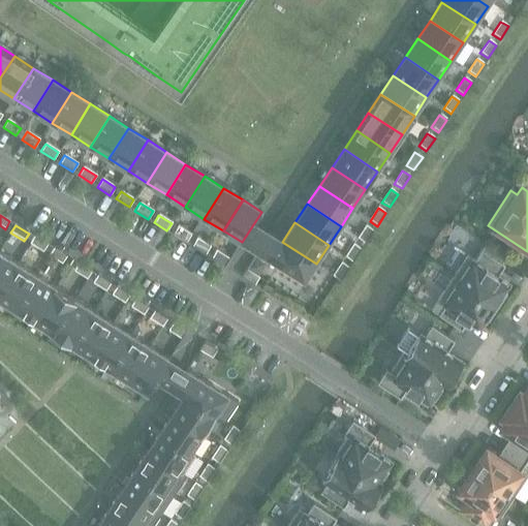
[(173,235),(186,243),(190,235),(178,226),(173,235)]
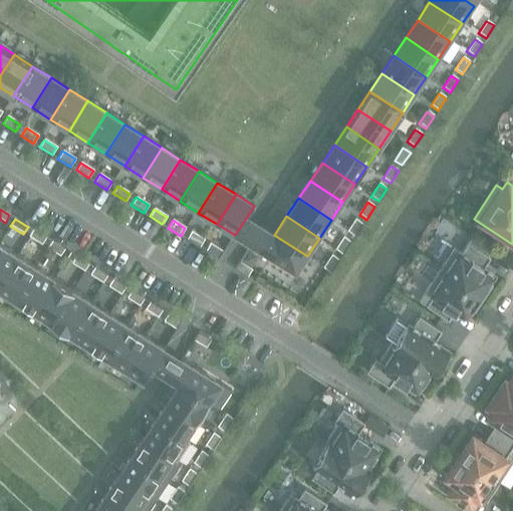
[(354,238),(362,225),(355,220),(347,233),(354,238)]
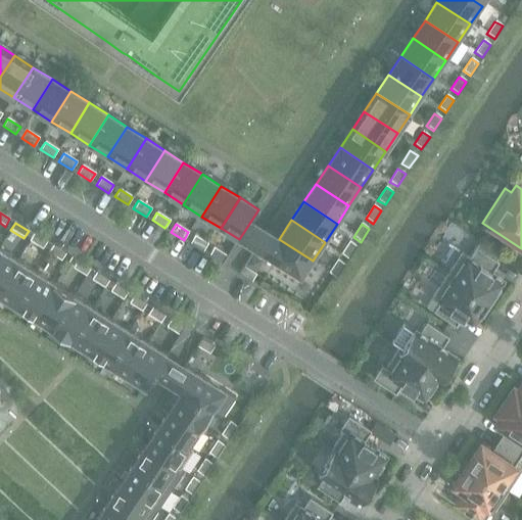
[(254,249),(255,249),(300,278),(313,261),(279,239),(266,231),(254,249)]
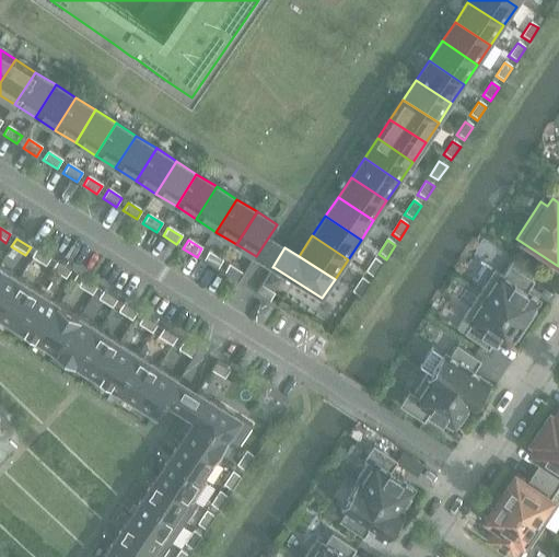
[(45,268),(50,259),(36,251),(32,259),(45,268)]
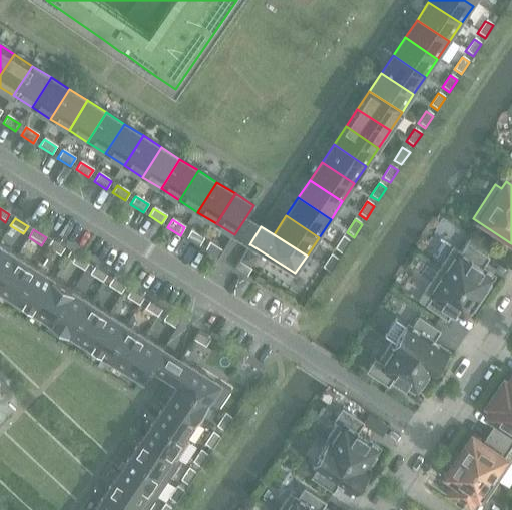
[(185,238),(198,246),(202,239),(190,231),(185,238)]
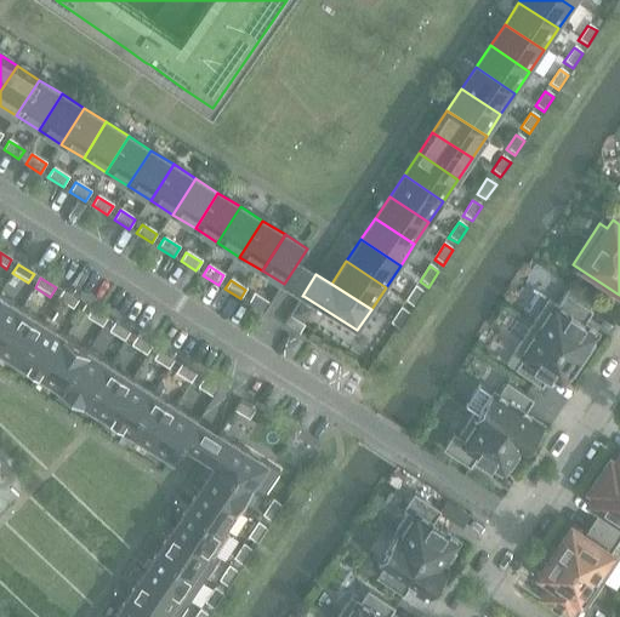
[(414,309),(424,293),(415,287),(405,303),(414,309)]
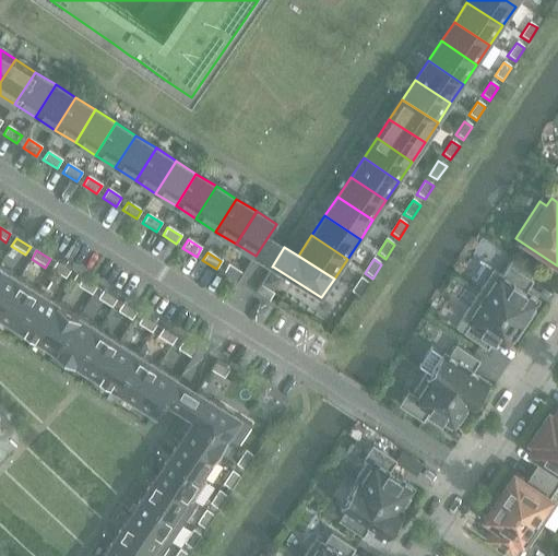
[(57,263),(51,271),(66,280),(70,272),(57,263)]
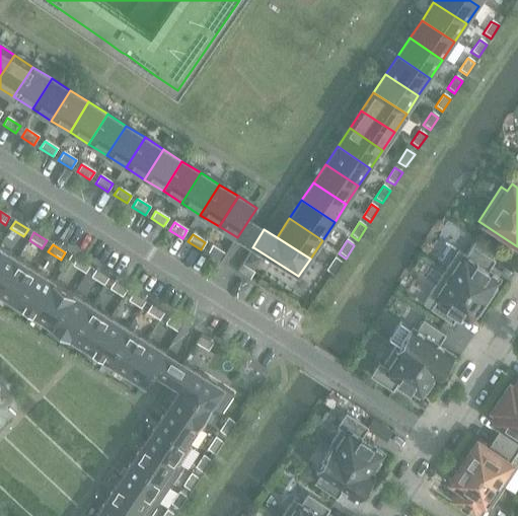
[(208,254),(220,263),(225,254),(212,246),(208,254)]
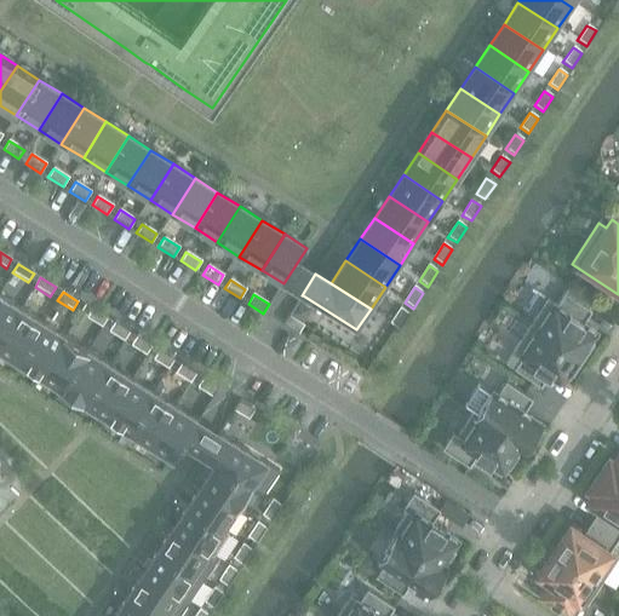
[(554,308),(548,303),(532,327),(584,362),(594,346),(589,343),(595,334),(583,326),(591,312),(565,294),(556,308),(554,306),(554,308)]
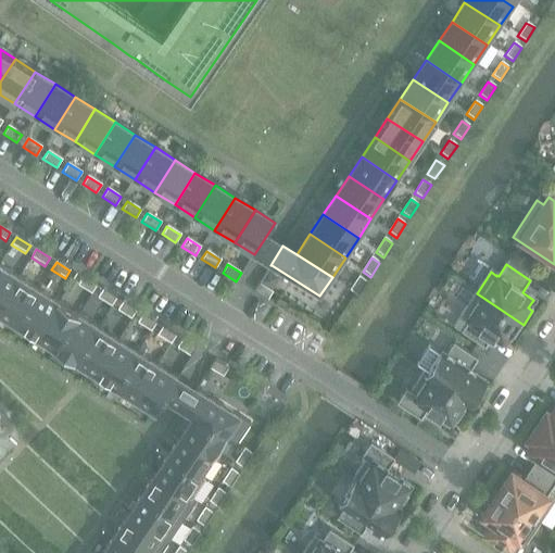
[(0,305),(17,278),(0,266),(0,305)]
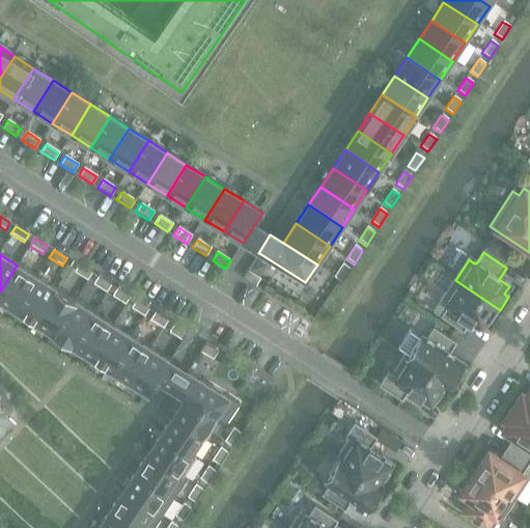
[(0,302),(15,311),(36,277),(17,266),(0,292),(0,302)]
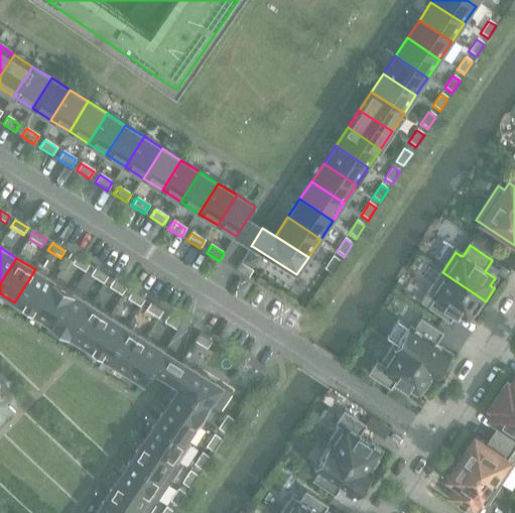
[(90,266),(77,258),(72,265),(85,273),(90,266)]
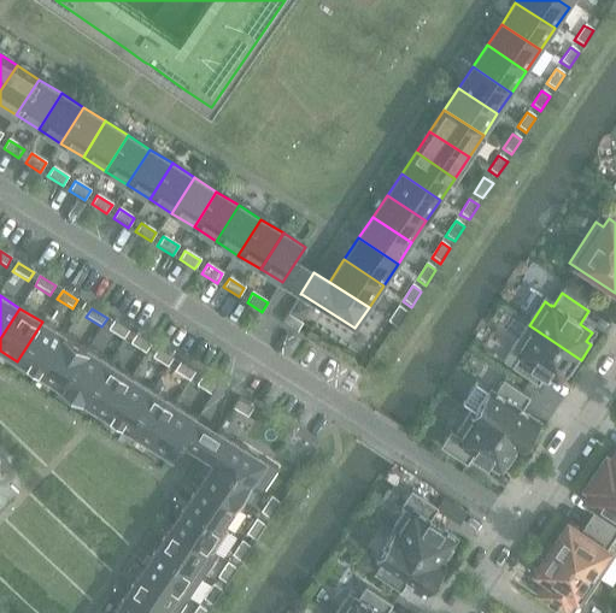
[(408,313),(398,308),(388,323),(397,329),(408,313)]
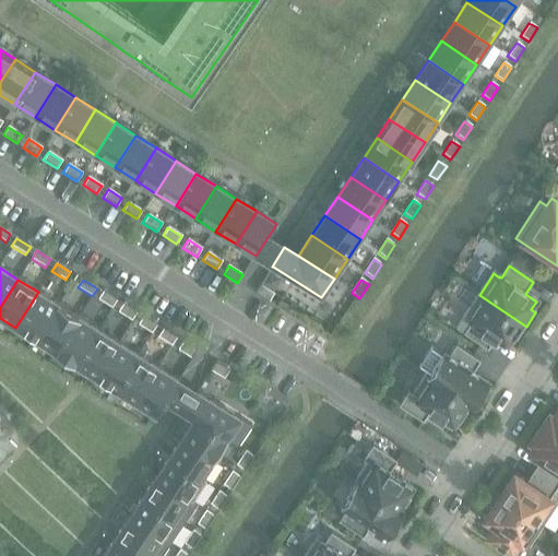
[(269,303),(274,294),(261,286),(256,294),(269,303)]
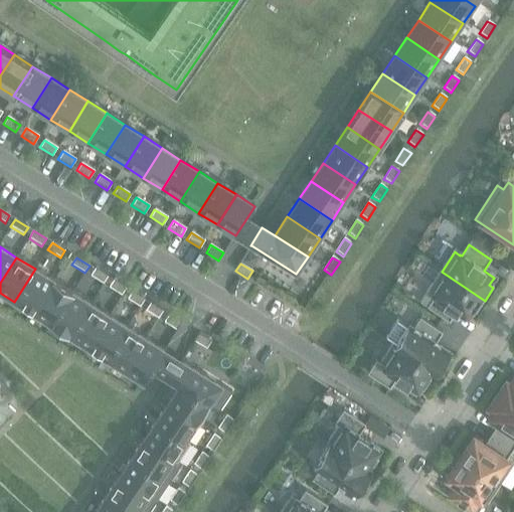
[(14,302),(33,314),(53,281),(35,269),(14,302)]
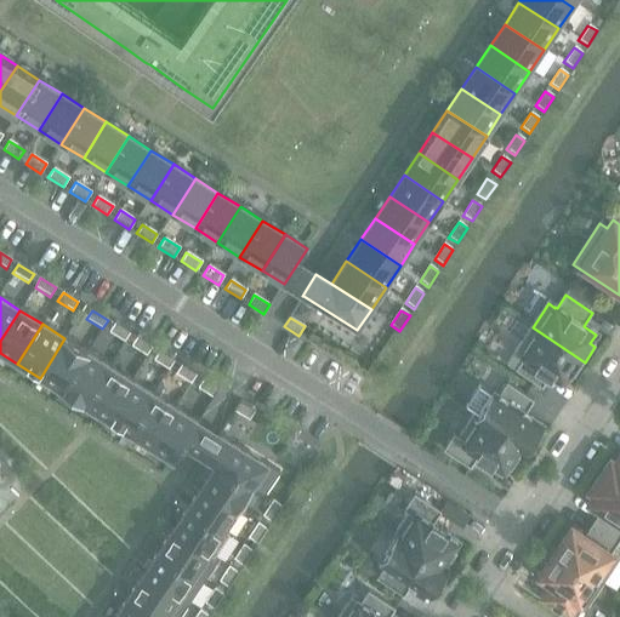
[(114,325),(109,333),(124,343),(130,335),(114,325)]
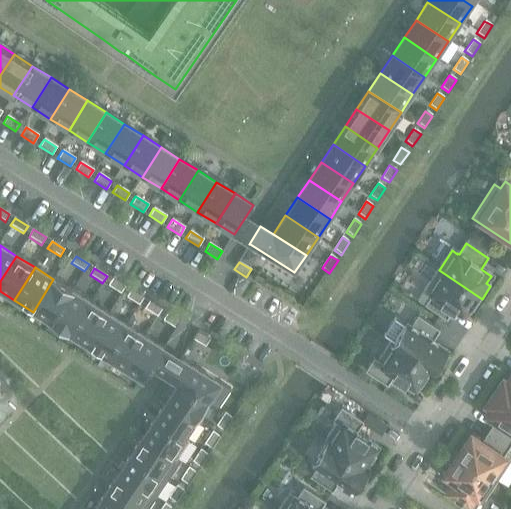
[(469,309),(473,312),(482,299),(439,270),(418,301),(425,306),(424,306),(446,320),(454,309),(464,316),(469,309)]
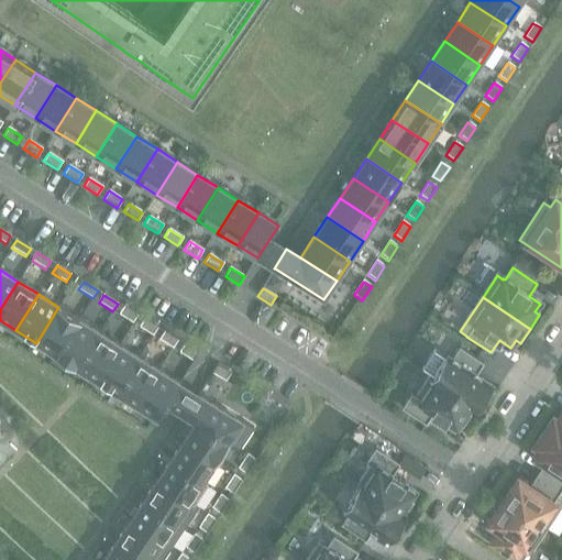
[(36,343),(56,355),(79,320),(58,307),(36,343)]
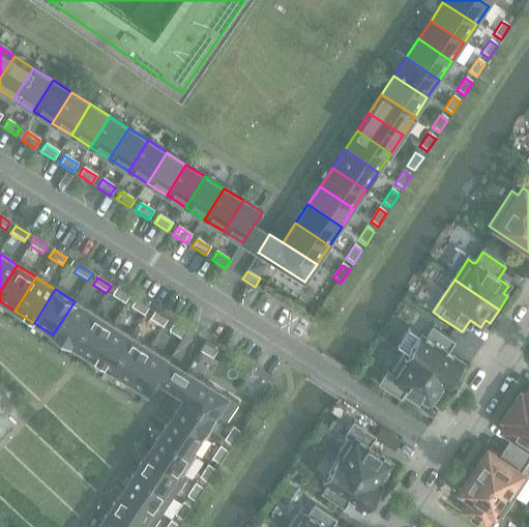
[(129,297),(117,289),(112,297),(125,305),(129,297)]
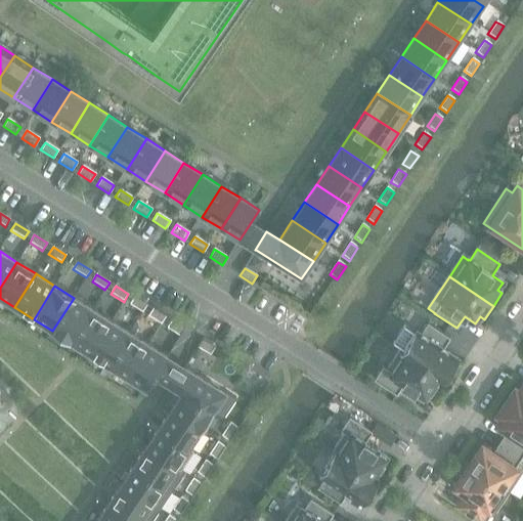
[(52,331),(71,343),(92,309),(74,298),(52,331)]
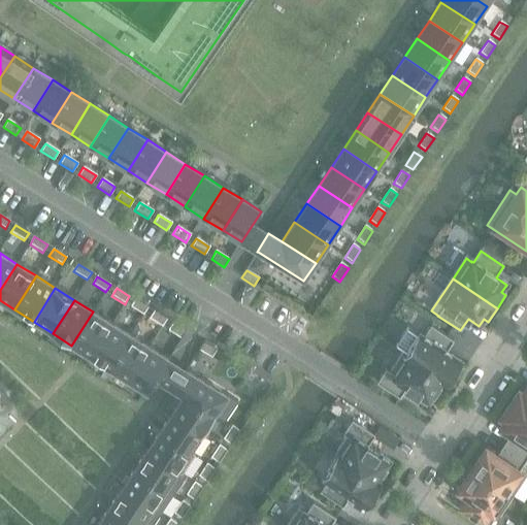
[(149,308),(135,300),(130,307),(143,316),(149,308)]
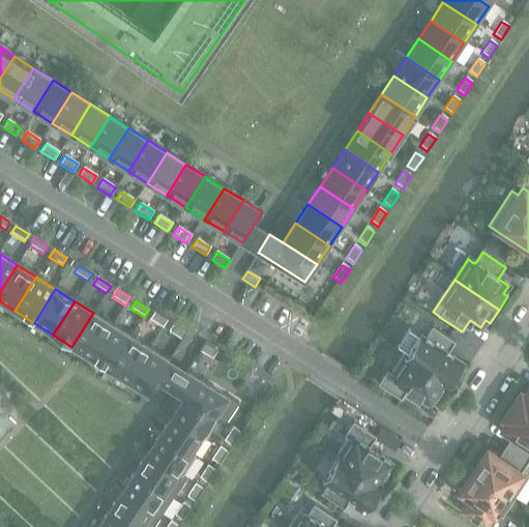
[(71,347),(91,359),(113,325),(93,313),(71,347)]
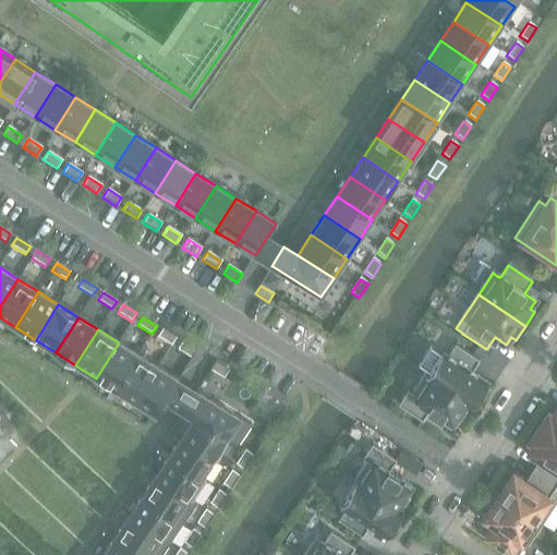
[(177,338),(162,329),(158,338),(171,347),(177,338)]
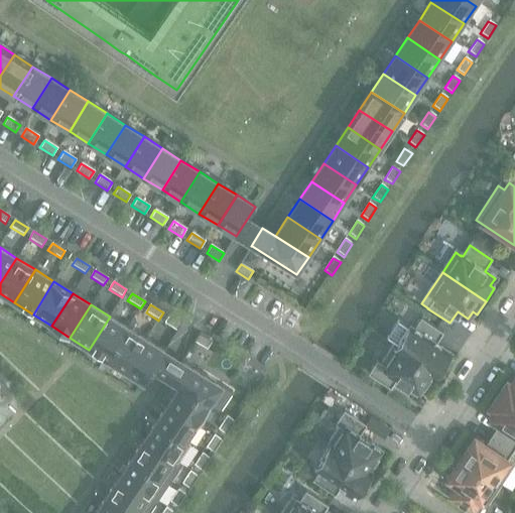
[(89,350),(107,361),(128,328),(110,316),(89,350)]
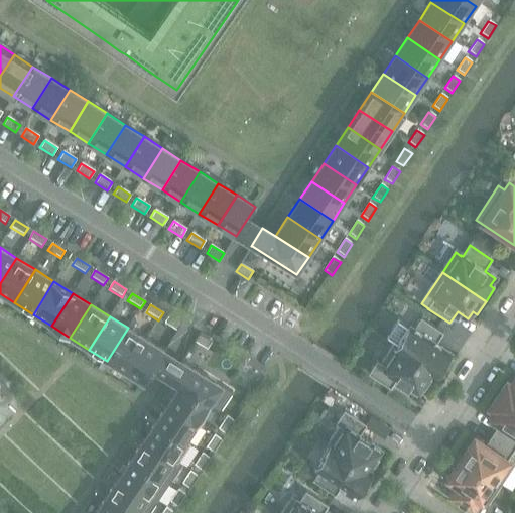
[(169,316),(164,324),(176,332),(181,325),(169,316)]
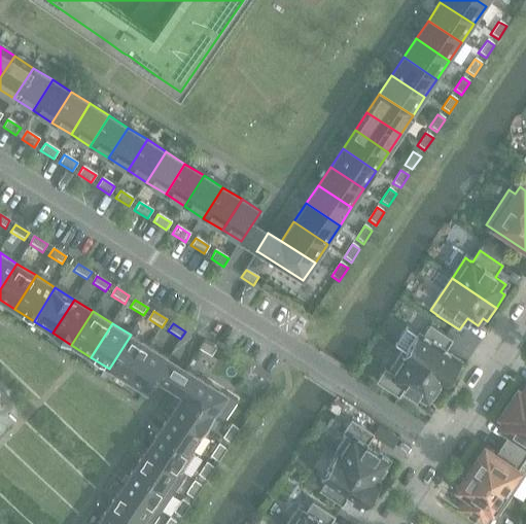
[(429,325),(422,337),(418,335),(405,354),(442,380),(441,381),(445,384),(459,362),(445,352),(452,341),(429,325)]
